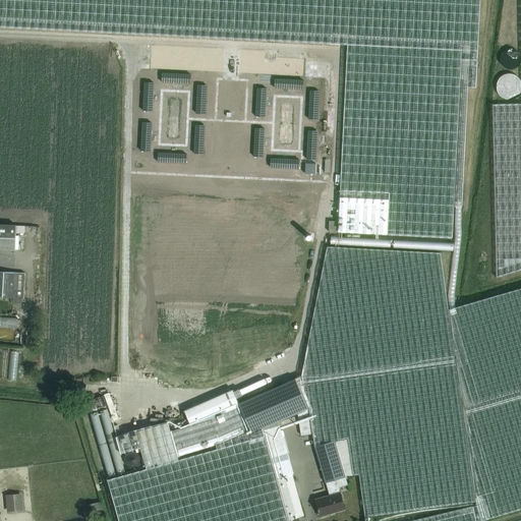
[(480,0),(0,0),(0,26),(347,45),(338,232),(453,237),(454,206),(463,207),(469,88),(476,88),(480,0)]
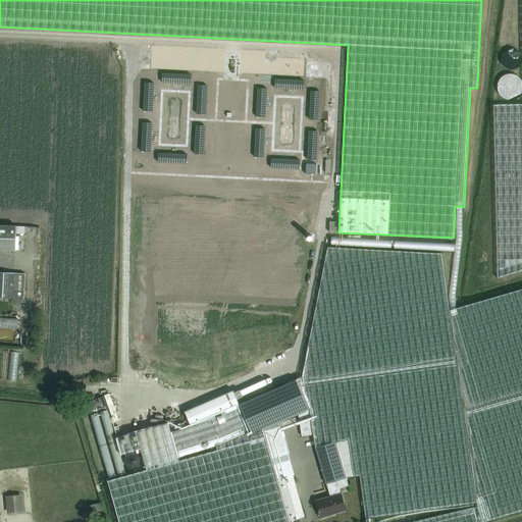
[(163,74),(162,84),(190,85),(190,76),(163,74)]
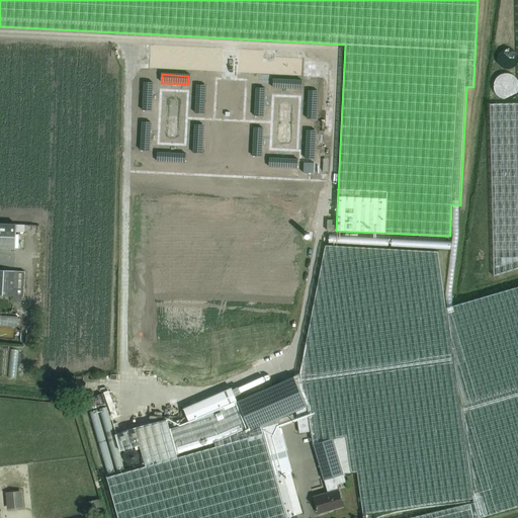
[(275,80),(275,88),(301,90),(303,81),(275,80)]
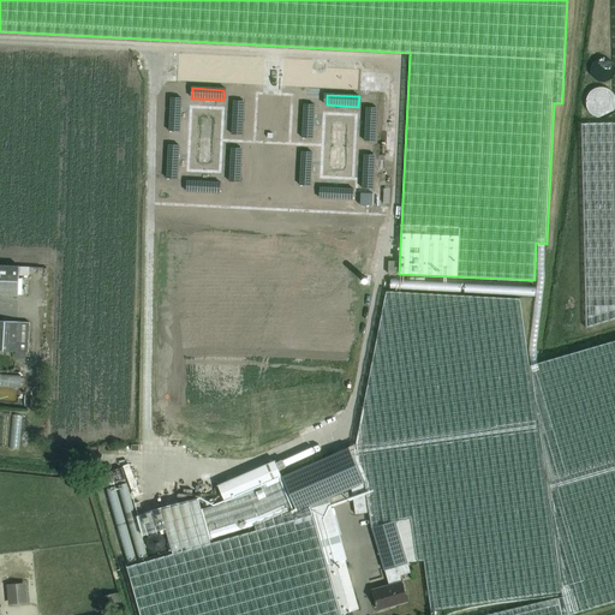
[(171,99),(169,130),(180,131),(181,99),(171,99)]
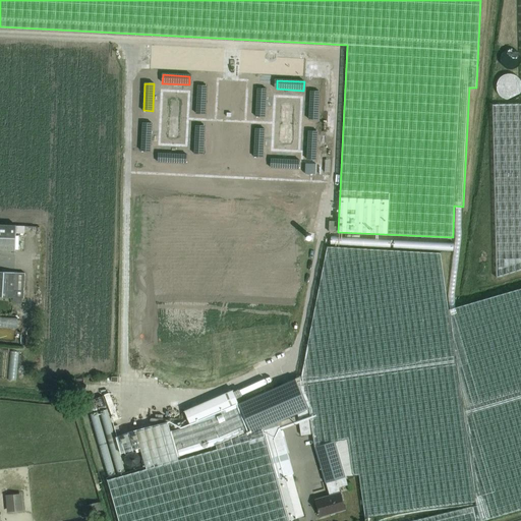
[(219,83),(218,113),(242,115),(243,84),(219,83)]
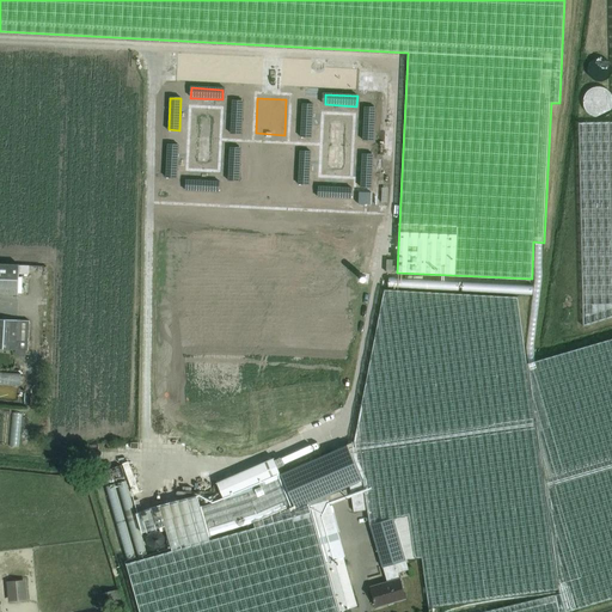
[(233,101),(231,133),(242,133),(243,102),(233,101)]
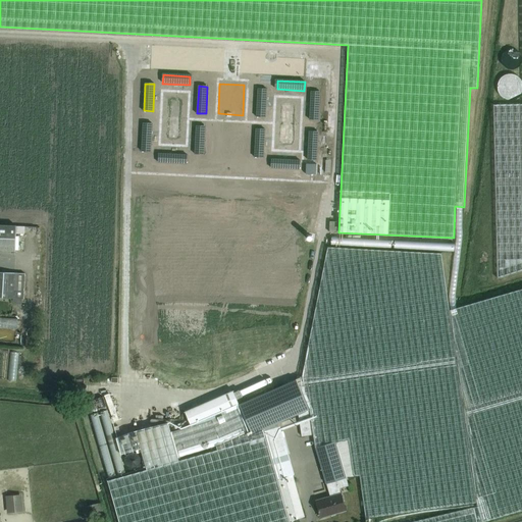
[(258,89),(257,115),(265,116),(267,89),(258,89)]
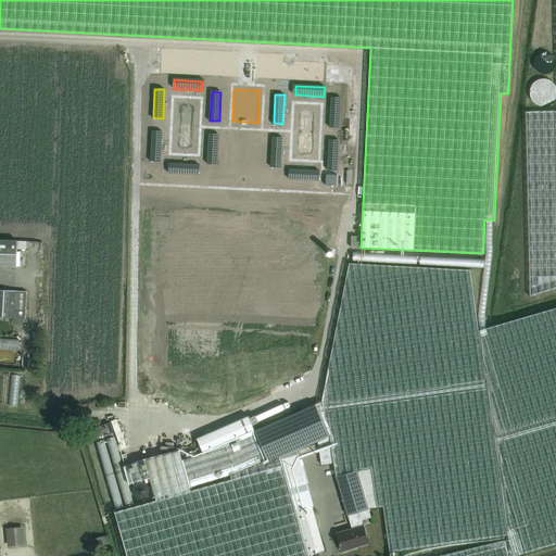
[(330,98),(329,126),(339,127),(340,98),(330,98)]
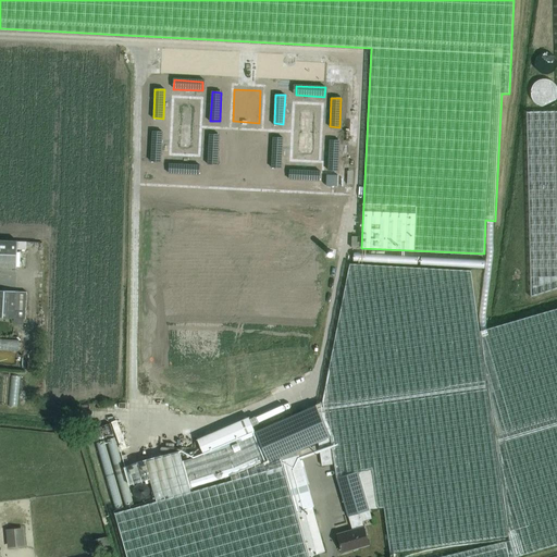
[(556,111),(527,112),(531,296),(556,287),(556,111)]
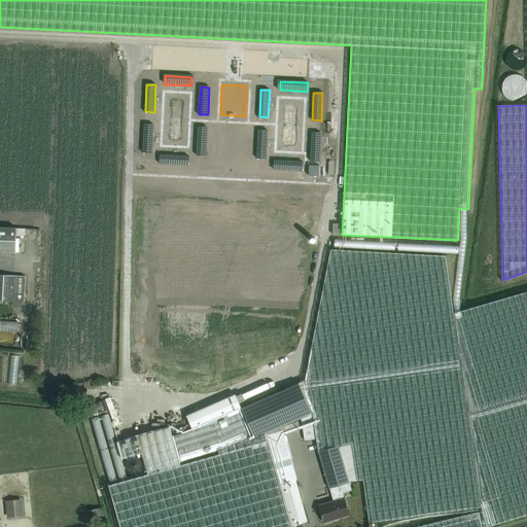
[(145,123),(143,149),(152,150),(153,123),(145,123)]
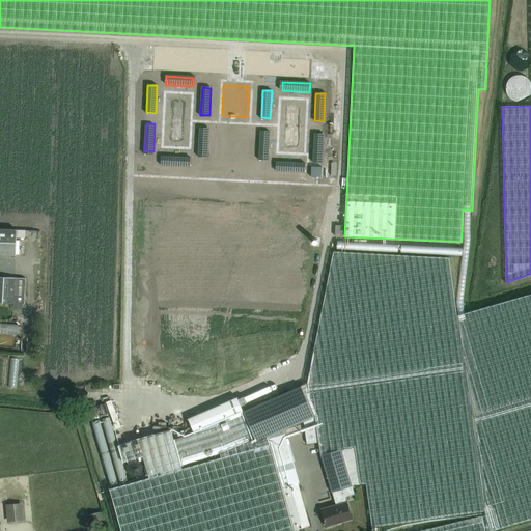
[(200,126),(198,154),(207,154),(208,127),(200,126)]
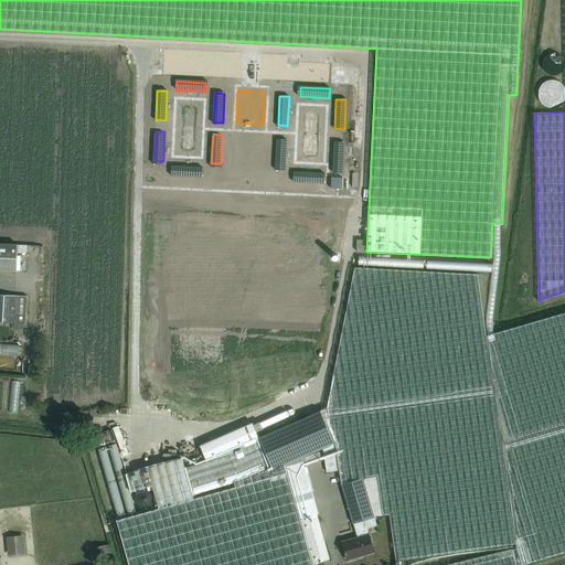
[(277,137),(276,166),(286,167),(287,137),(277,137)]
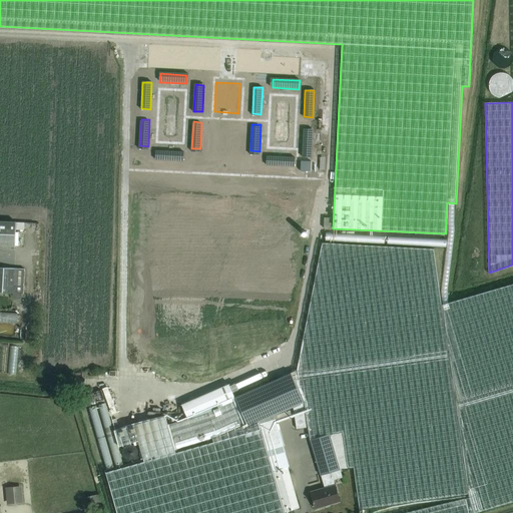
[(304,127),(302,153),(311,154),(312,127),(304,127)]
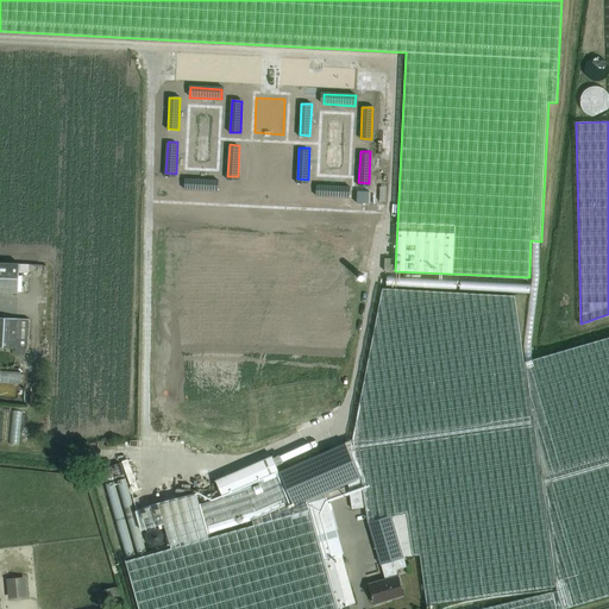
[(186,180),(186,189),(217,190),(217,181),(186,180)]
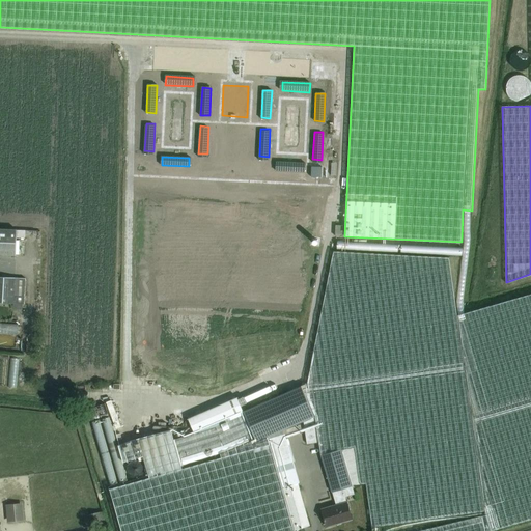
[(278,162),(277,171),(305,172),(305,164),(278,162)]
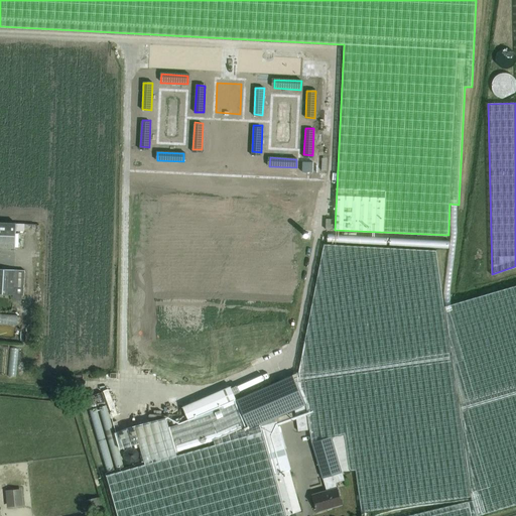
[(302,161),(301,171),(312,171),(312,161),(302,161)]
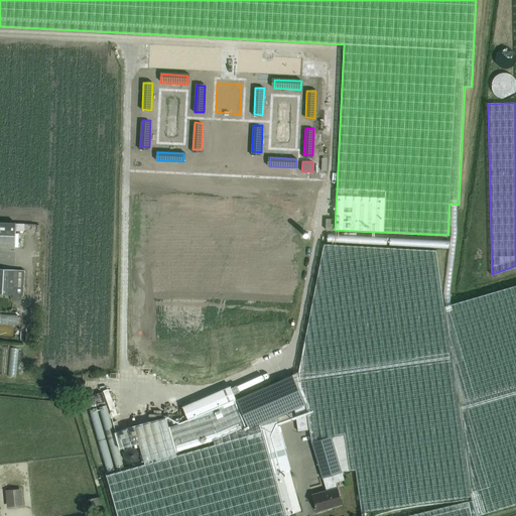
[(0,247),(15,248),(15,242),(16,224),(0,223),(0,247)]
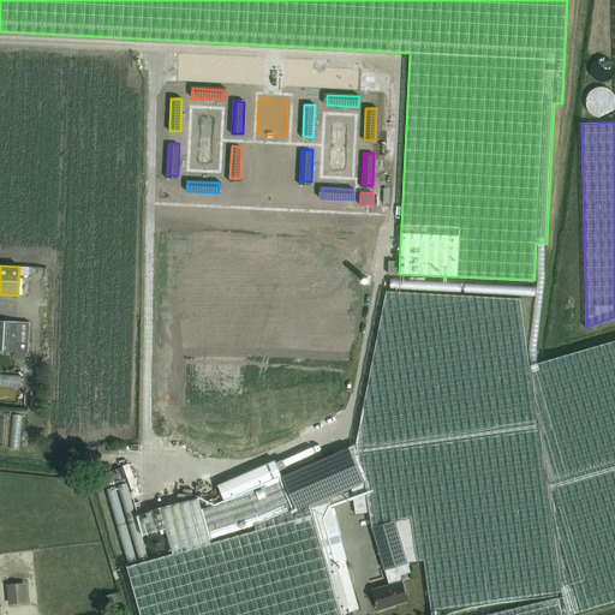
[(341,614),(358,609),(345,561),(346,561),(329,500),(351,490),(352,493),(356,515),(369,513),(371,530),(384,571),(384,569),(389,586),(372,591),(378,610),(407,602),(399,575),(410,573),(407,563),(417,562),(424,561),(430,611),(561,592),(562,596),(482,614),(569,614),(614,602),(614,346),(529,371),(520,305),(387,297),(356,447),(281,478),(279,473),(286,470),(282,461),(275,465),(274,463),(218,488),(225,503),(202,511),(198,501),(137,518),(143,537),(166,530),(173,555),(126,567),(139,614),(341,614)]
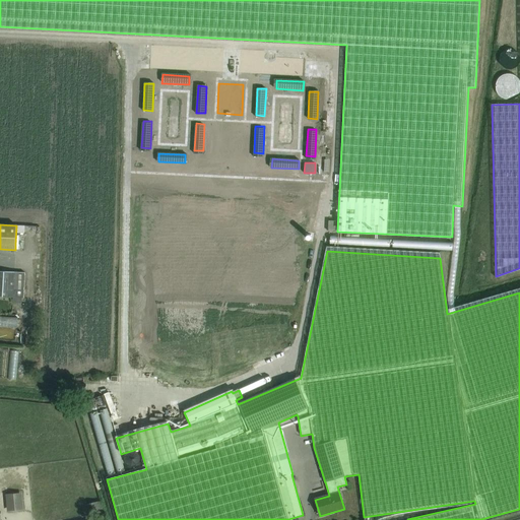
[(0,271),(0,296),(23,298),(25,272),(0,271)]
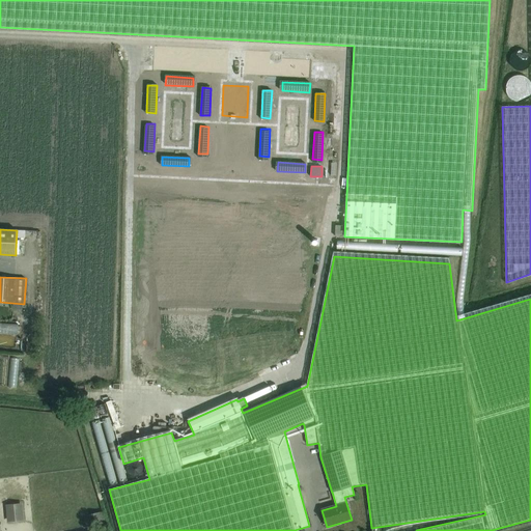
[(30,499),(14,500),(14,518),(30,516),(30,499)]
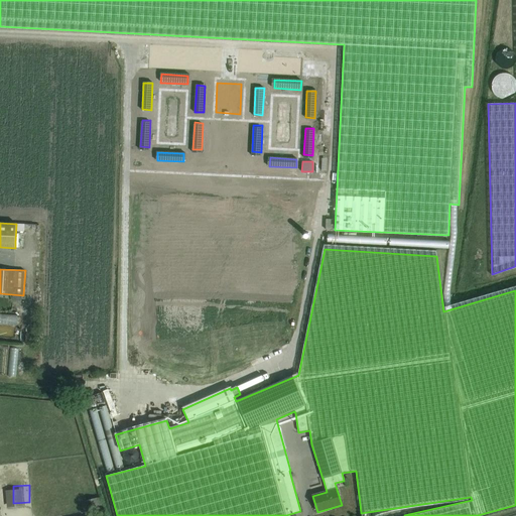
[(98,498),(85,500),(87,511),(100,509),(98,498)]
